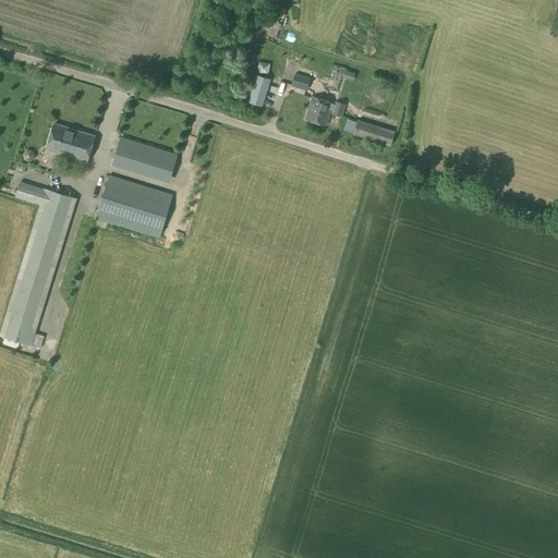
[(267,75),(269,64),(258,62),(256,73),(267,75)]
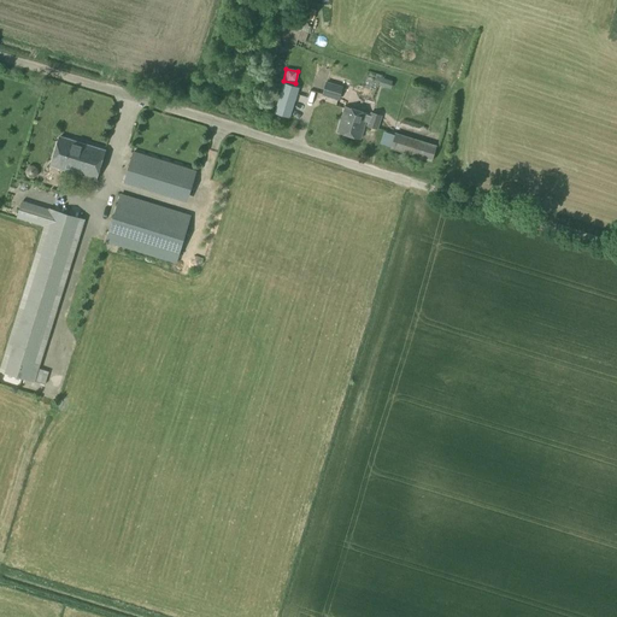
[(339,101),(342,87),(325,82),(322,95),(339,101)]
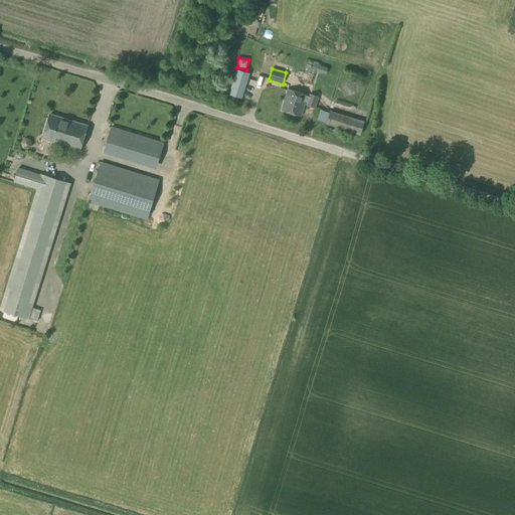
[(241,98),(248,73),(236,69),(228,94),(241,98)]
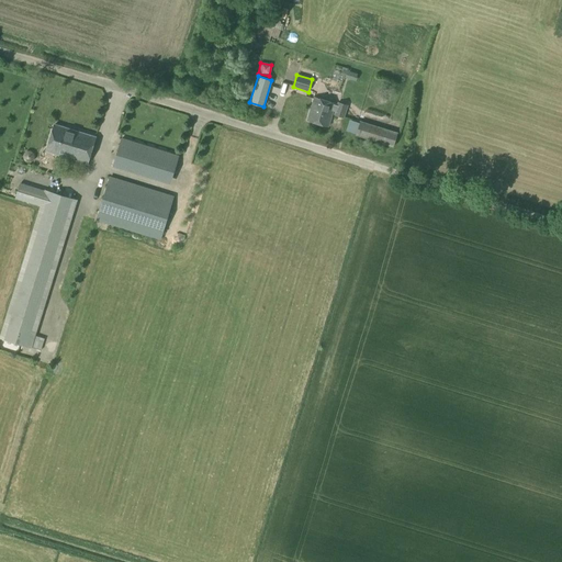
[(335,103),(314,97),(306,121),(327,127),(333,112),(335,113),(334,115),(344,119),(348,105),(338,102),(336,107),(334,105),(335,103)]
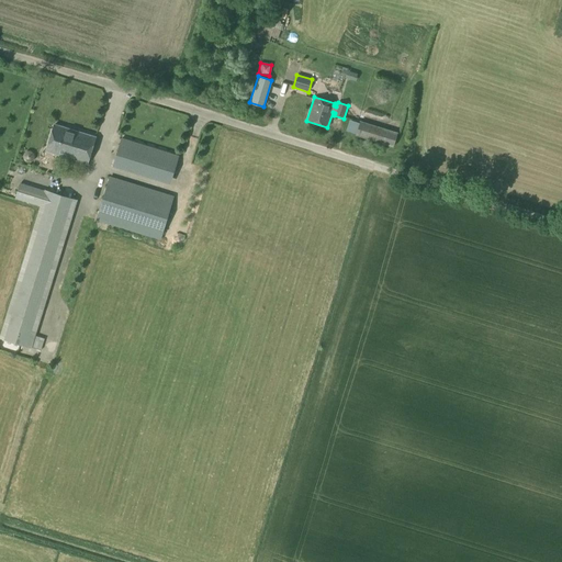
[(392,147),(396,133),(360,122),(356,135),(392,147)]
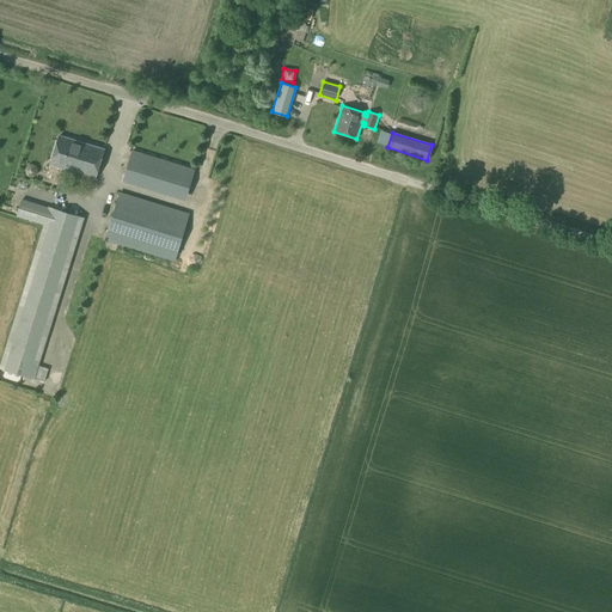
[(95,179),(104,150),(59,135),(49,165),(95,179)]
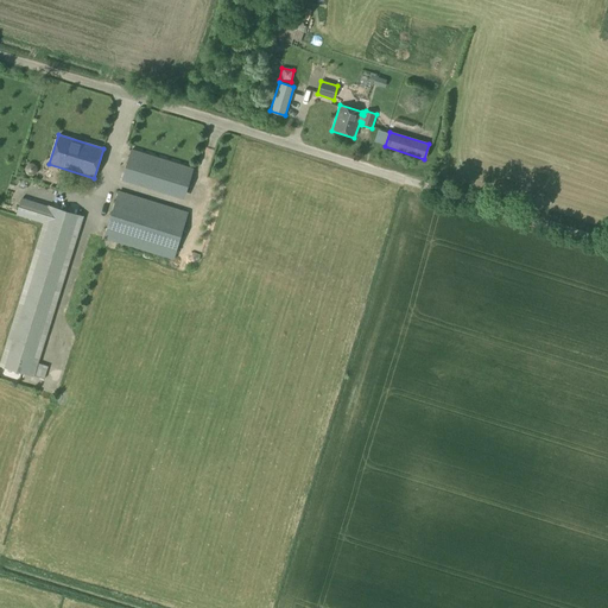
[(183,198),(192,169),(131,150),(121,179),(183,198)]
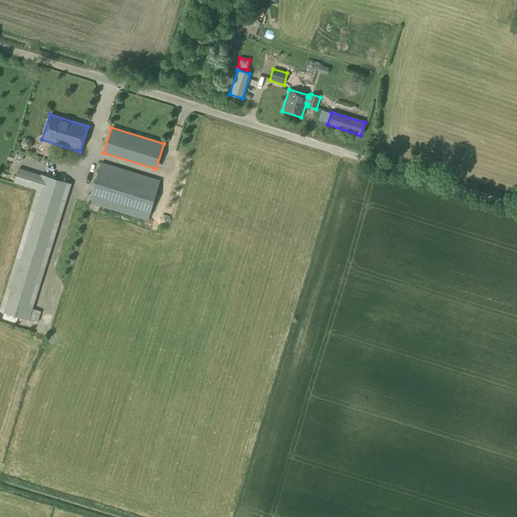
[(147,222),(161,180),(100,162),(88,204),(147,222)]
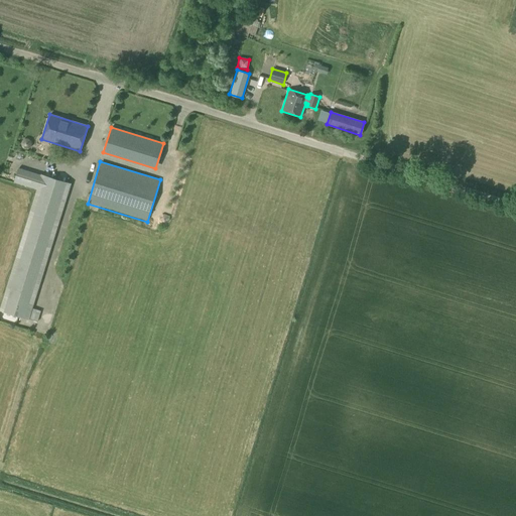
[(40,175),(17,168),(13,182),(36,189),(0,302),(0,310),(26,318),(37,323),(40,311),(29,308),(69,184),(40,175)]
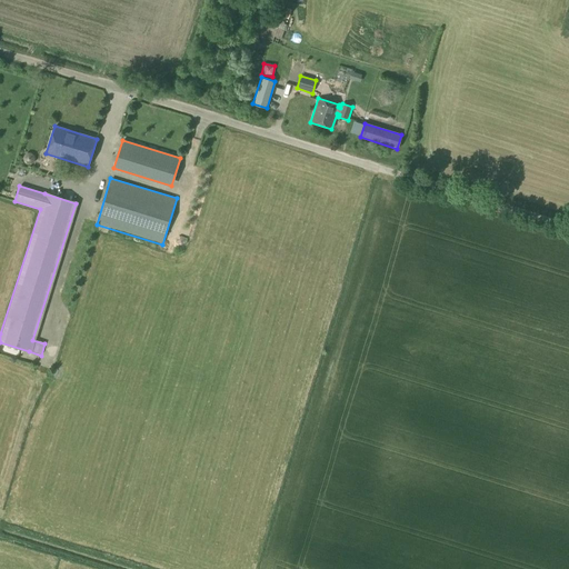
[(217,221),(218,217),(201,212),(200,217),(217,221)]
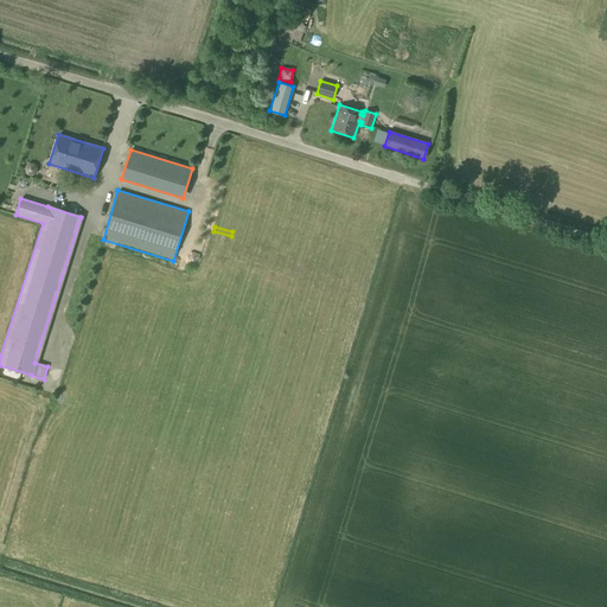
All buildings are outlined.
